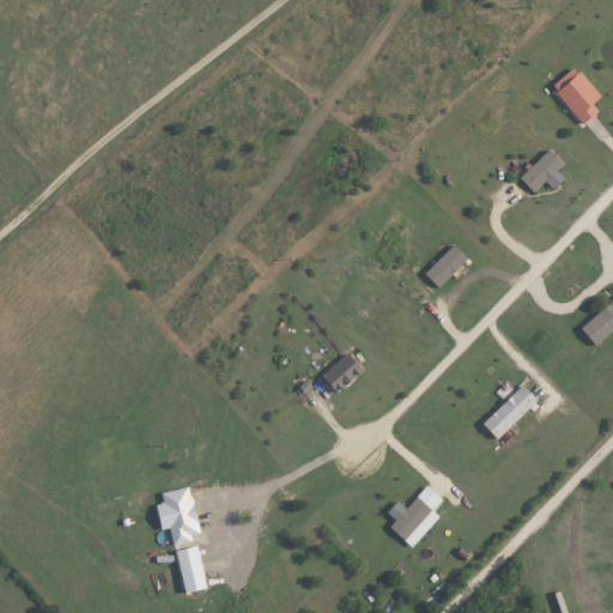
[(551,85),(578,125),(598,111),(592,103),(598,98),(576,67),(551,85)]
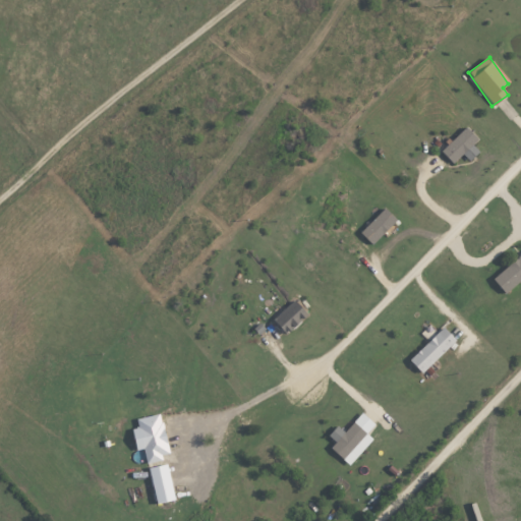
[(472,145),(478,139),(467,127),(441,152),(452,164),(463,154),(469,161),(479,152),(472,145)]
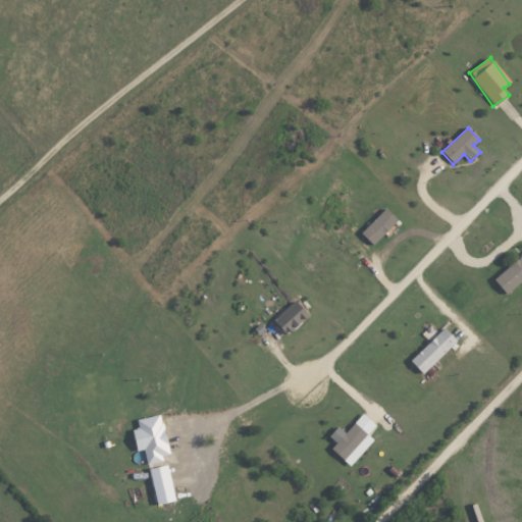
[(361,233),(372,245),(398,221),(386,209),(361,233)]
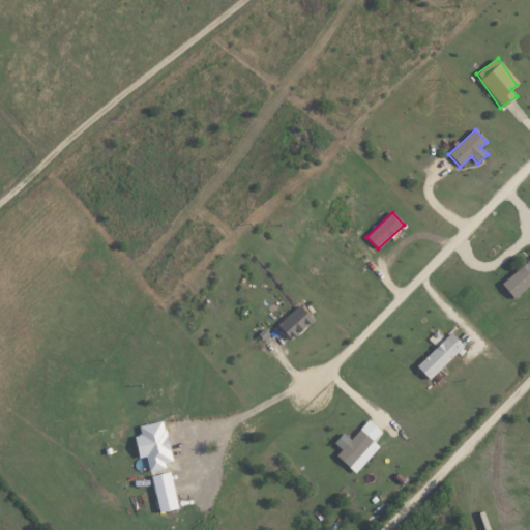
[(529,285),(529,259),(500,284),(513,299),(529,285)]
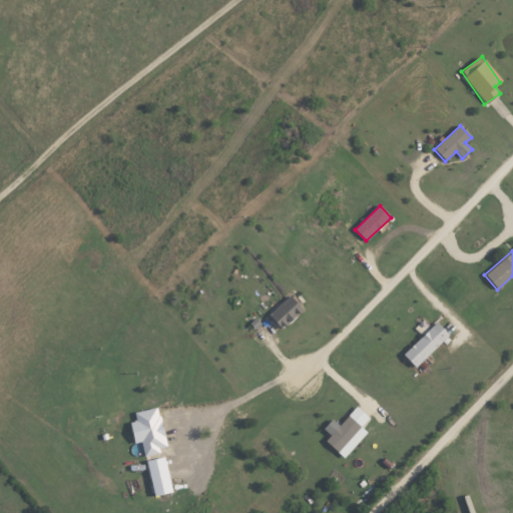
[(303,310),(291,296),(268,315),(280,329),(303,310)]
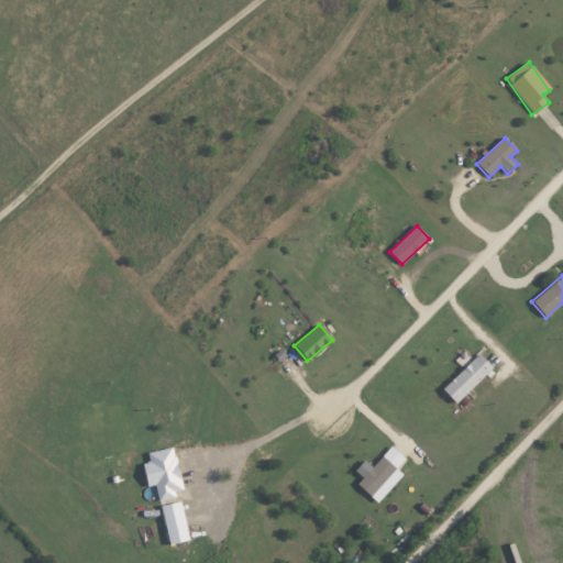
[(493,370),(479,354),(441,389),(455,405),(493,370)]
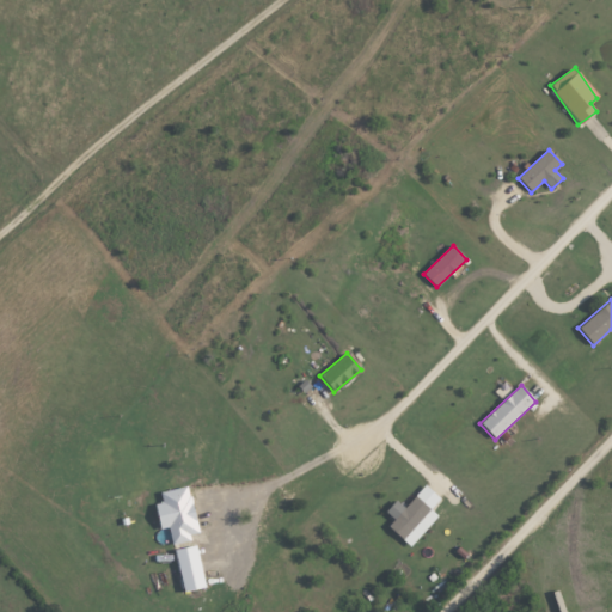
[(385,513),(393,520),(387,527),(410,549),(439,516),(432,509),(441,499),(426,485),(404,508),(396,500),(385,513)]
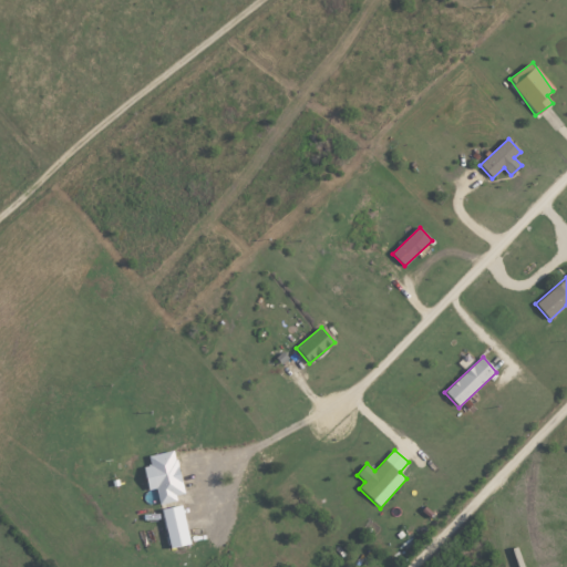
[(160,505),(177,502),(176,496),(184,494),(174,451),(148,456),(151,465),(142,467),(147,492),(156,490),(160,505)]
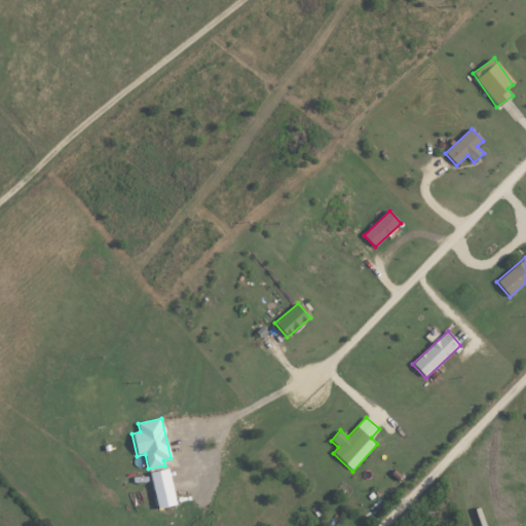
[(158,510),(177,504),(168,468),(149,474),(158,510)]
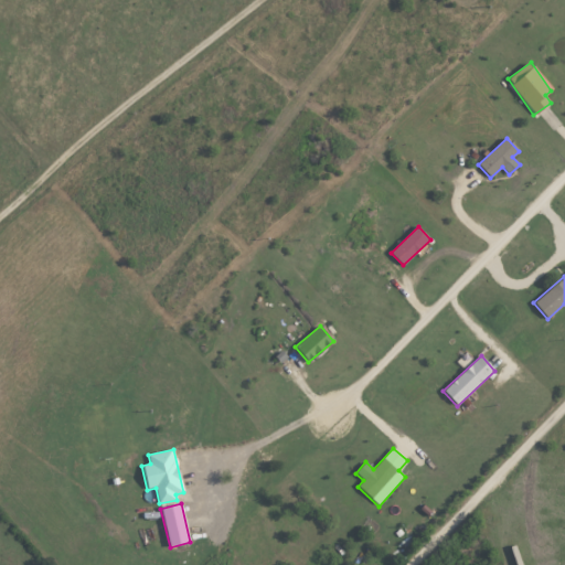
All buildings are outlined.
